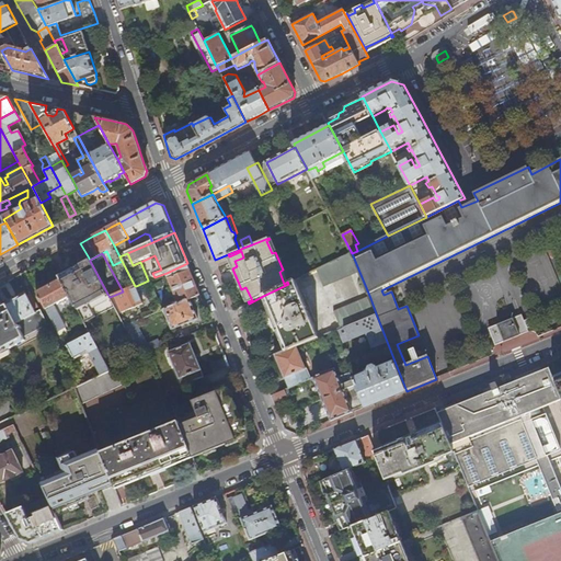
[(324,286),(359,272),(352,253),(320,268),(318,270),(324,286)]
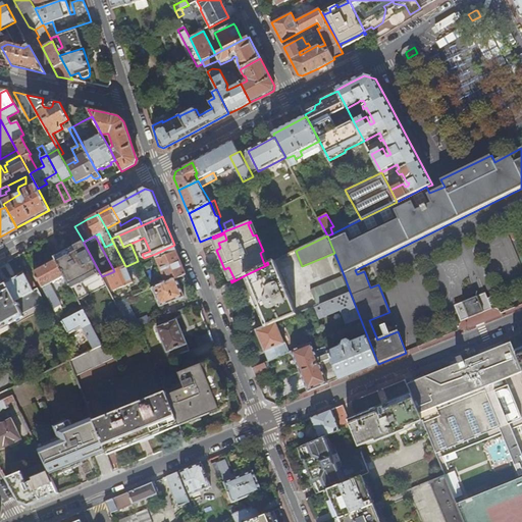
[(100,273),(84,243),(69,250),(55,257),(57,260),(65,276),(79,301),(89,295),(82,280),(96,272),(98,275),(100,273)]
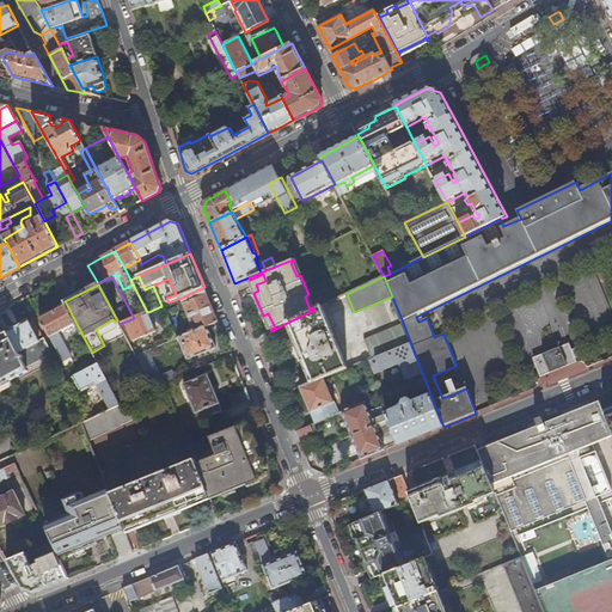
[(182,298),(196,331),(208,326),(219,322),(212,306),(204,287),(182,298)]
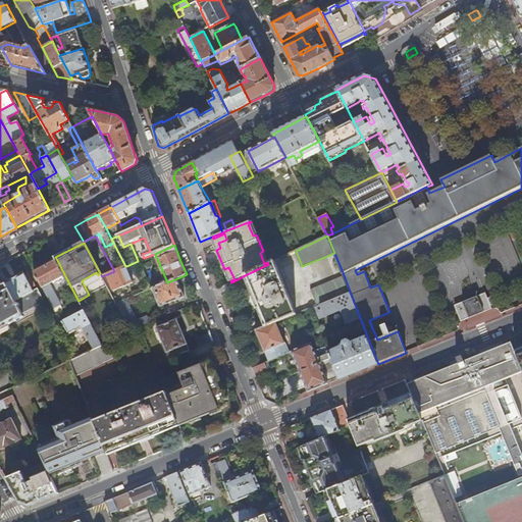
[(51,283),(65,276),(57,260),(45,267),(35,272),(50,302),(57,298),(51,283)]
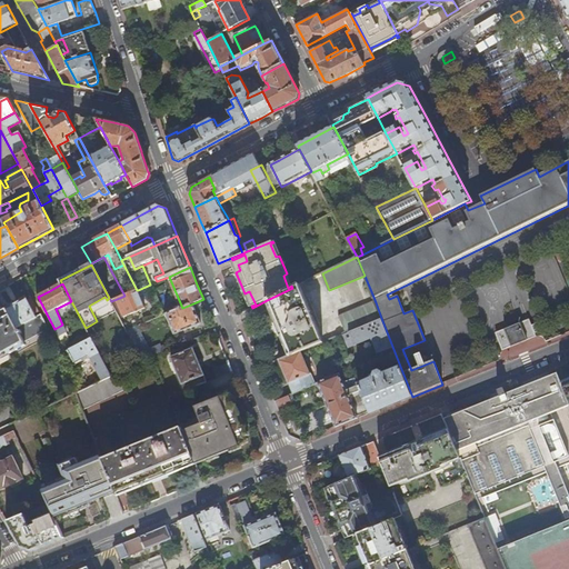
[(300,285),(292,288),(267,300),(271,309),(273,308),(285,335),(289,345),(320,332),(300,285)]
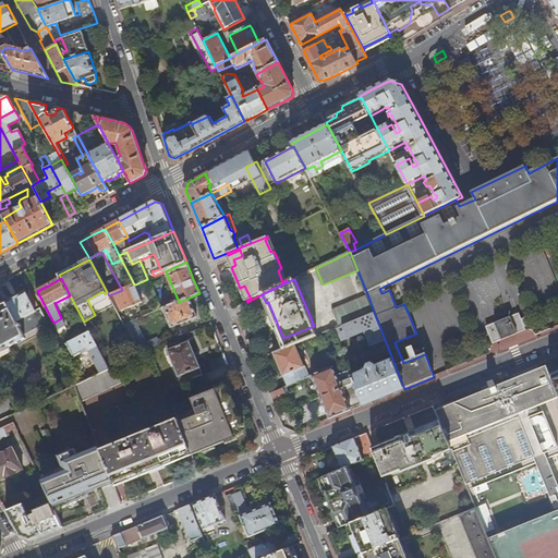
[(134,284),(122,290),(114,293),(122,311),(143,302),(135,284),(134,284)]
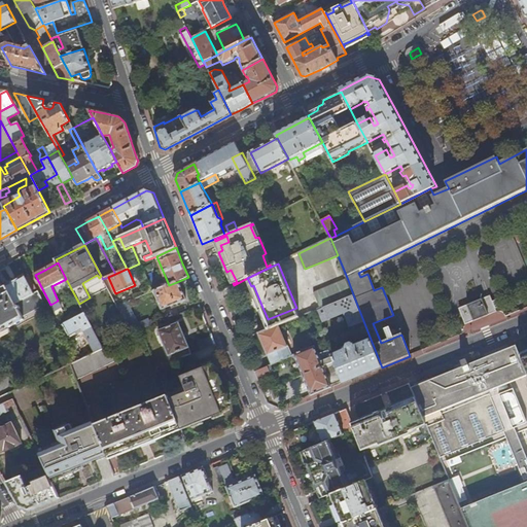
[(319,309),(353,294),(348,280),(315,293),(320,306),(318,307),(319,309)]
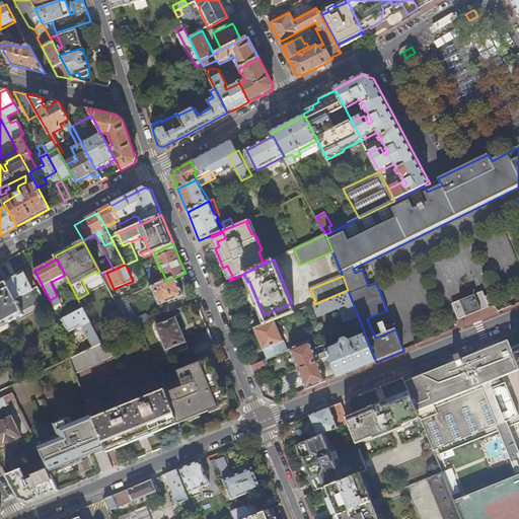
[(182,292),(176,277),(166,281),(152,287),(159,305),(183,295),(182,292)]
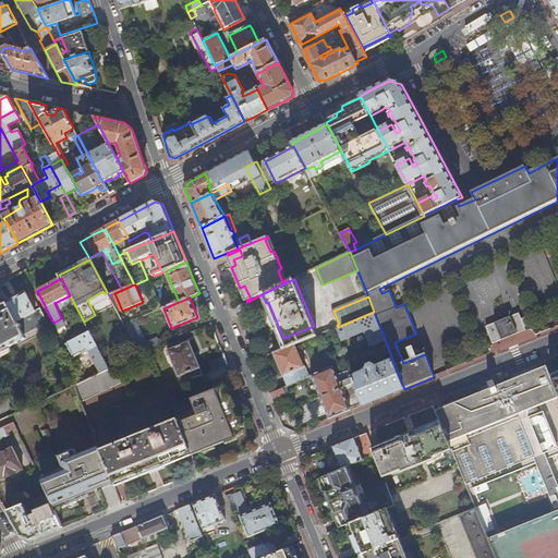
[(20,304),(10,308),(16,322),(37,312),(36,311),(31,299),(20,304)]
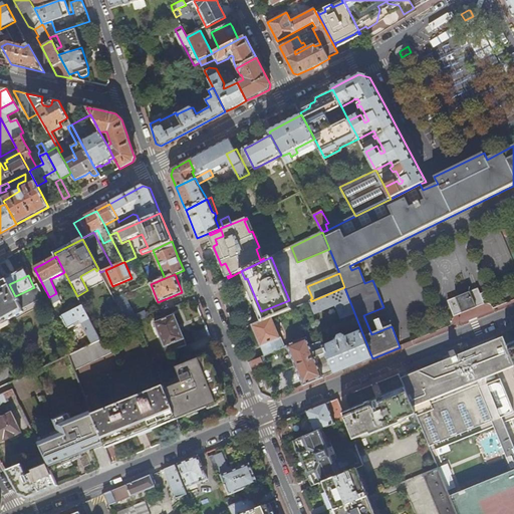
[(37,284),(33,286),(34,287),(15,296),(9,284),(6,279),(0,282),(0,320),(8,317),(10,319),(24,312),(23,309),(44,298),(37,284)]
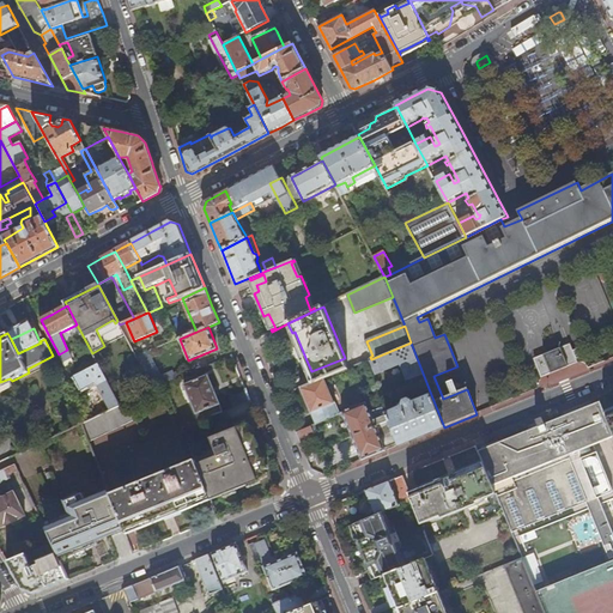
[(178,349),(175,341),(163,346),(167,353),(178,349)]
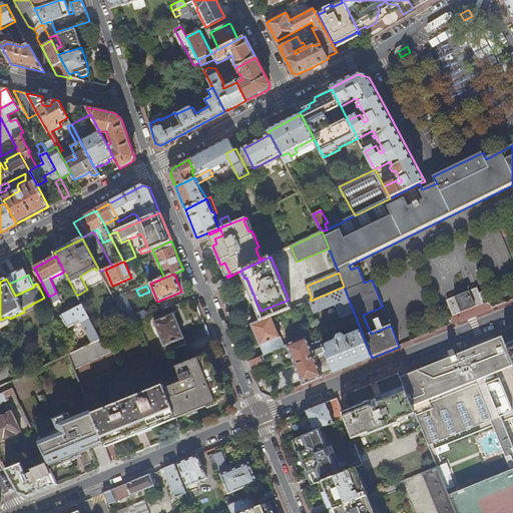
[(477,289),(470,292),(476,307),(484,304),(477,289)]
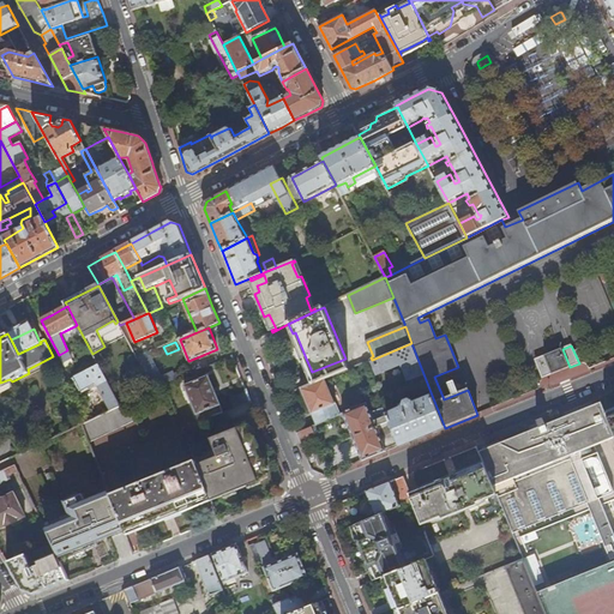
[(563,349),(545,356),(552,374),(570,367),(563,349)]
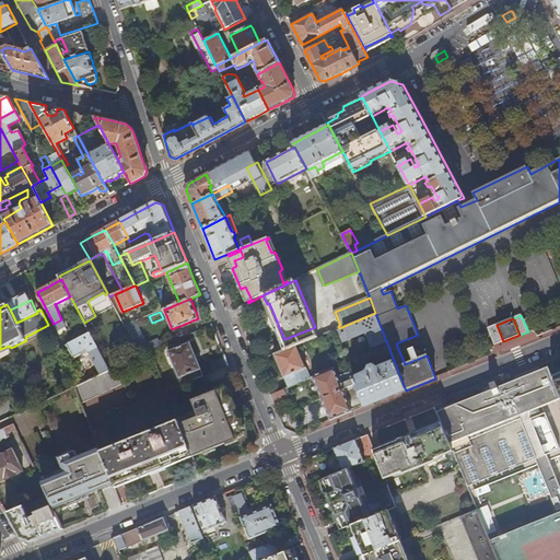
[(125,324),(131,341),(141,337),(135,321),(125,324)]
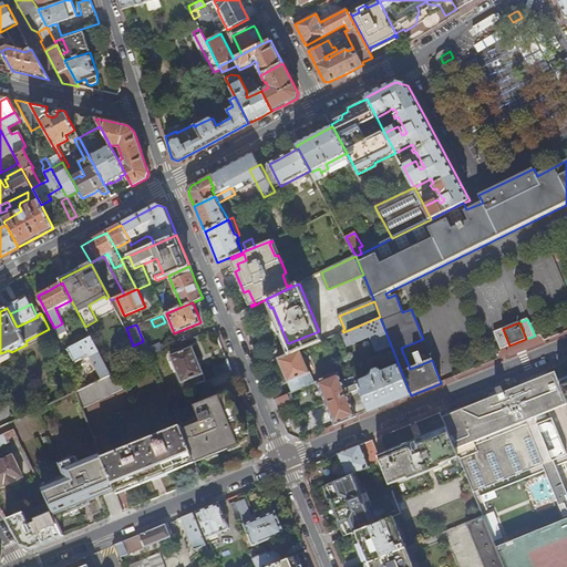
[(501,349),(509,346),(503,329),(494,332),(501,349)]
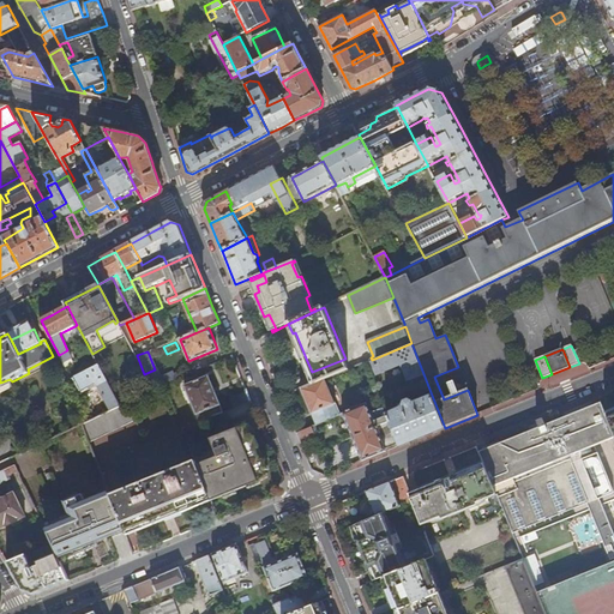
[(349,369),(345,359),(312,372),(308,373),(313,384),(325,379),(349,369)]
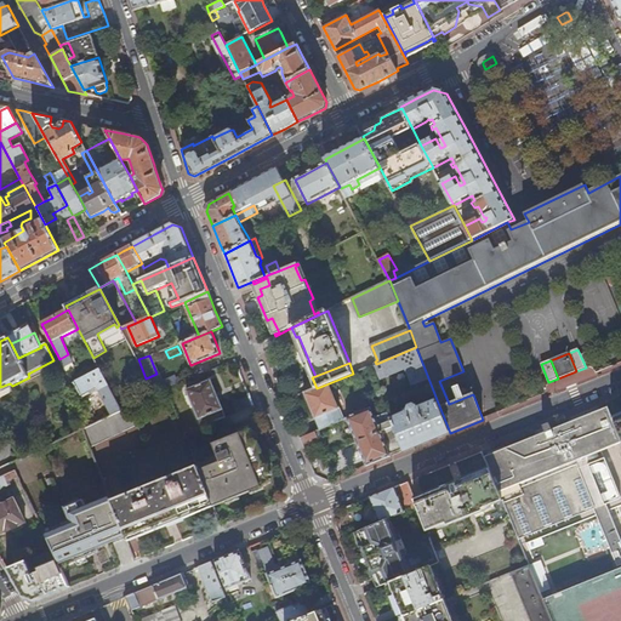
[(223,410),(216,393),(211,381),(187,391),(199,420),(223,410)]
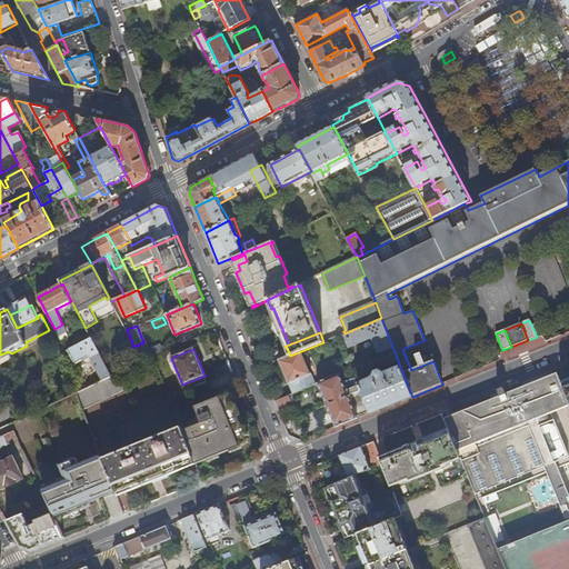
[(91,358),(103,380),(111,377),(98,350),(93,352),(95,356),(91,358)]
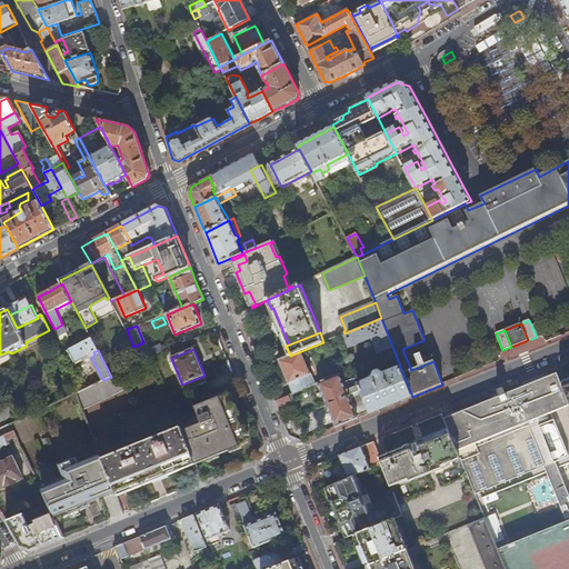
[(310,375),(301,351),(290,356),(280,360),(289,381),(295,393),(315,385),(310,376),(310,375)]
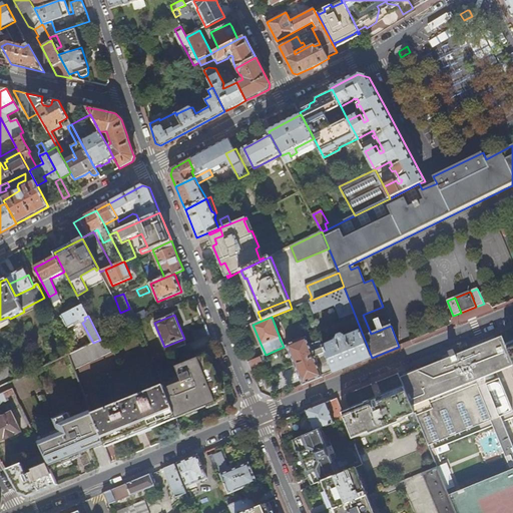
[(195,341),(210,335),(206,327),(192,333),(195,341)]
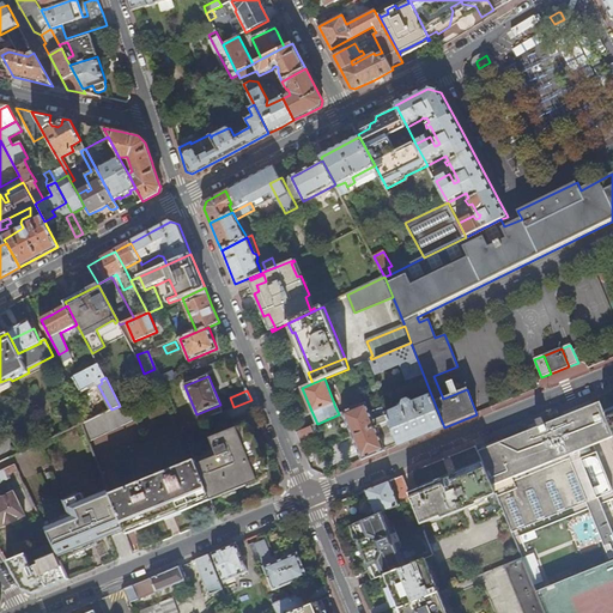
[(429,434),(444,428),(432,398),(412,405),(411,402),(410,402),(406,404),(405,405),(406,407),(388,416),(390,420),(396,436),(400,445),(405,443),(429,434)]
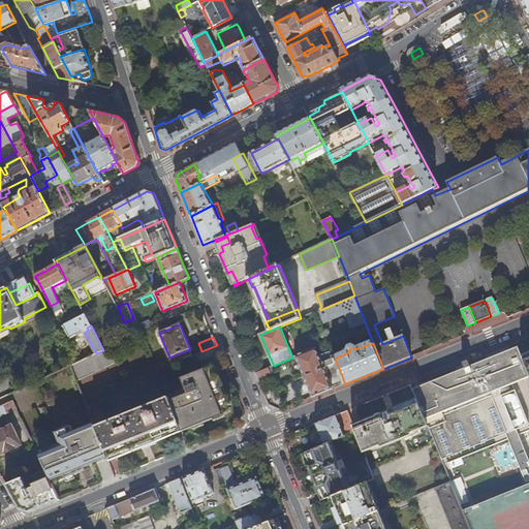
[(75,364),(71,366),(78,380),(116,362),(109,347),(103,350),(96,353),(83,360),(75,364)]
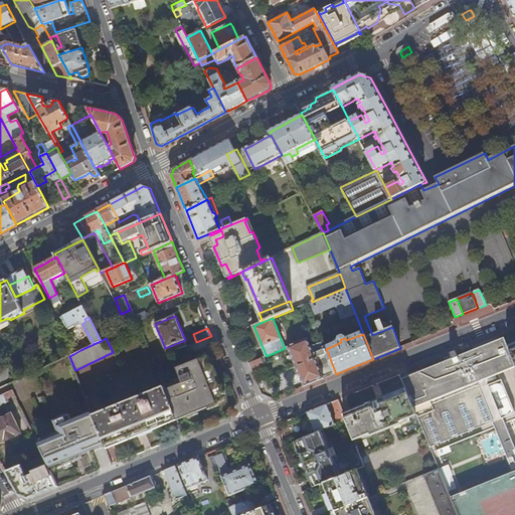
[(514,514),(514,363),(508,347),(505,338),(451,360),(401,379),(405,389),(424,436),(430,447),(514,412),(514,470),(451,497),(458,514),(514,514)]
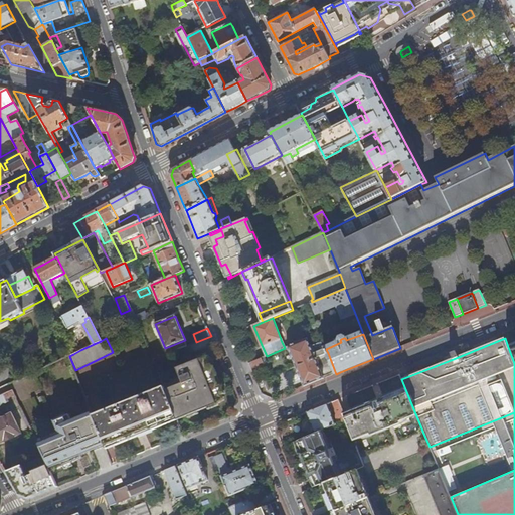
[(308,339),(288,347),(296,366),(316,358),(308,339)]
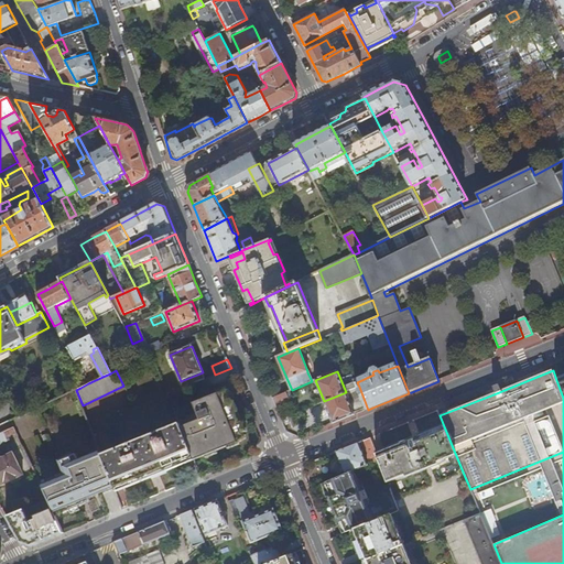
[(205,379),(203,372),(181,381),(179,382),(182,389),(205,379)]
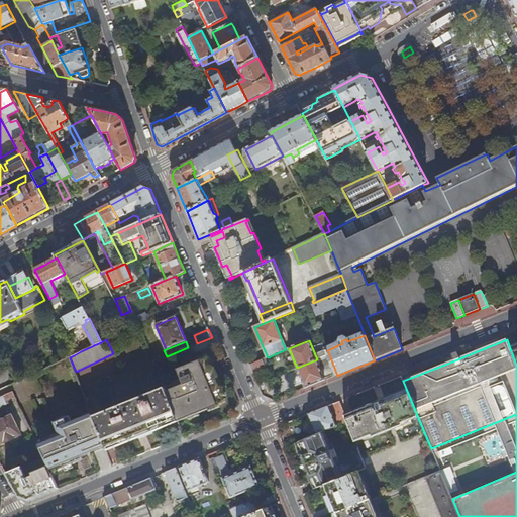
[(71,350),(74,355),(81,351),(79,346),(71,350)]
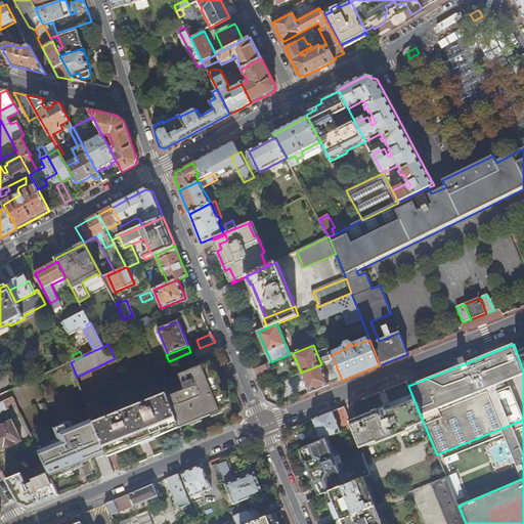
[(331,376),(339,373),(334,359),(328,362),(325,363),(331,376)]
